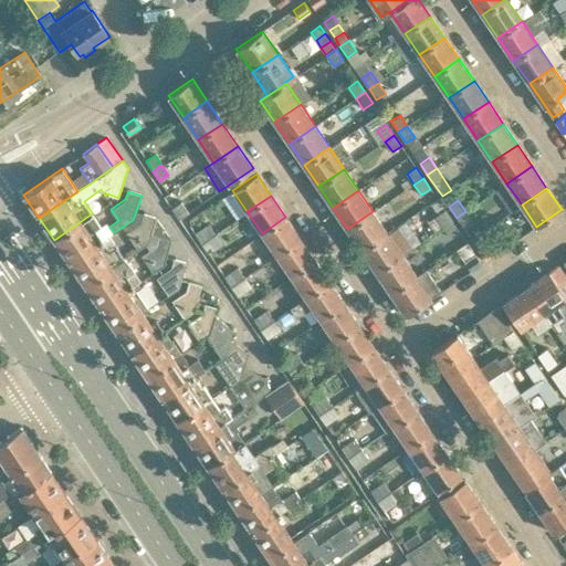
[(181,201),(171,208),(179,218),(188,212),(181,201)]
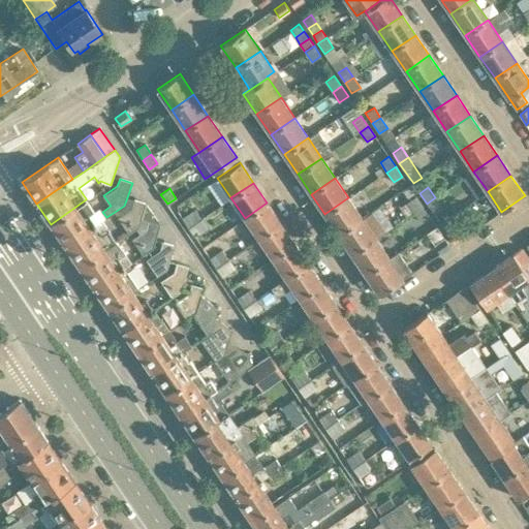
[(407,201),(414,212),(423,206),(415,196),(407,201)]
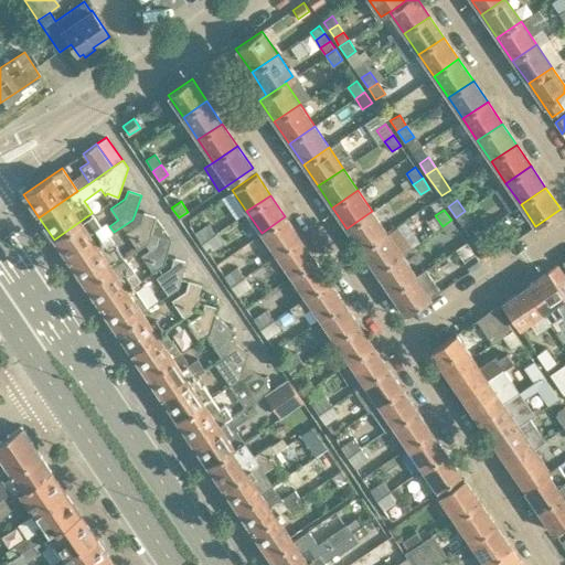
[(144,213),(136,211),(132,220),(126,224),(129,230),(126,232),(138,249),(145,244),(148,243),(151,233),(156,217),(144,213)]
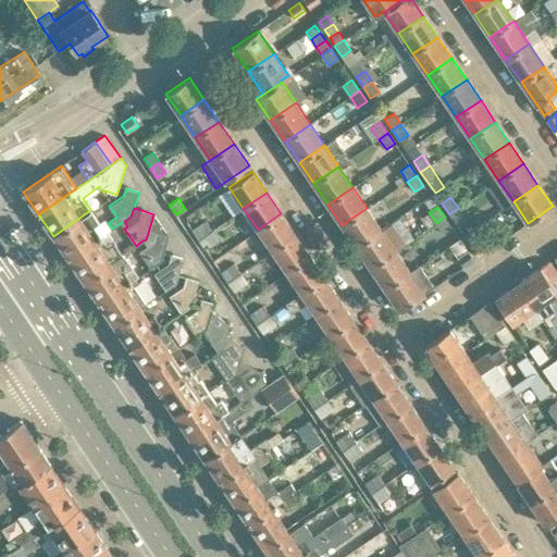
[(342,225),(356,246),(381,230),(367,208),(342,225)]
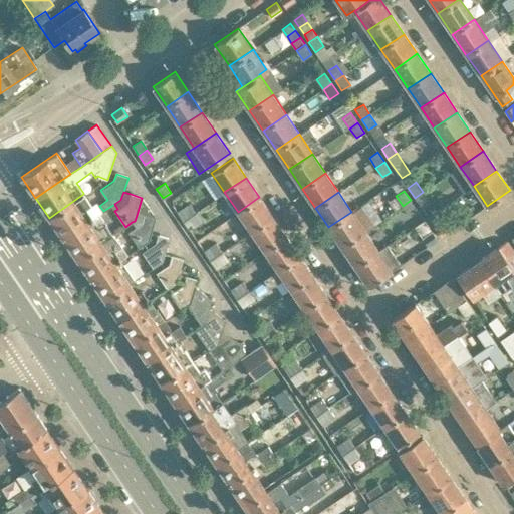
[(430,202),(423,192),(415,198),(422,208),(430,202)]
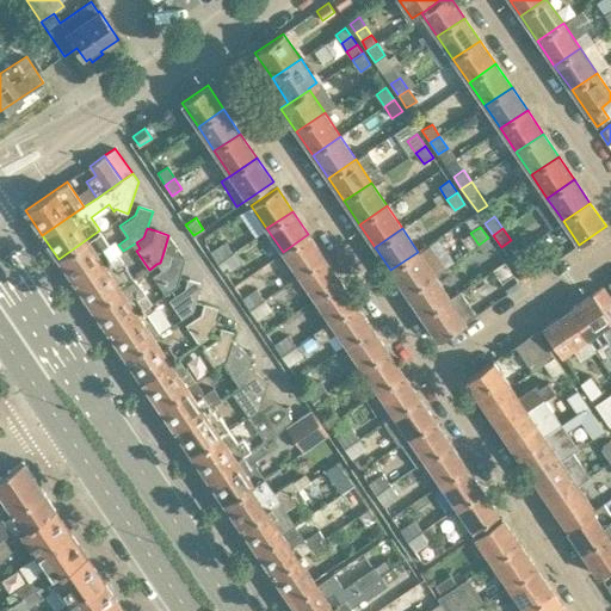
[(99,230),(59,259),(75,283),(111,259),(103,247),(109,244),(99,230)]
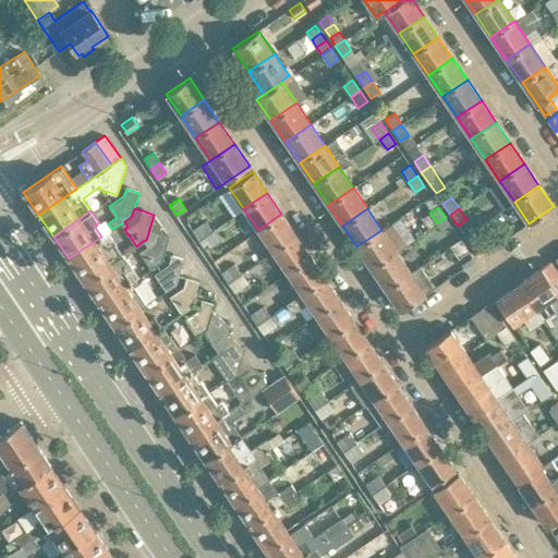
[(295,234),(281,214),(258,230),(273,251),(295,234)]
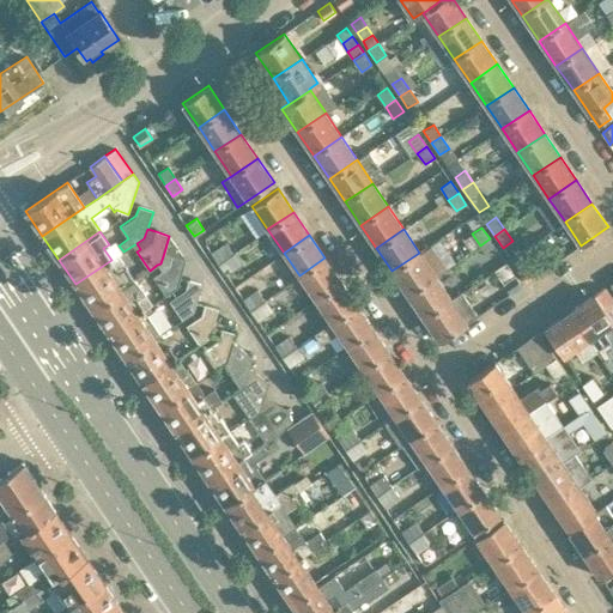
[(498,250),(490,238),(480,246),(487,258),(498,250)]
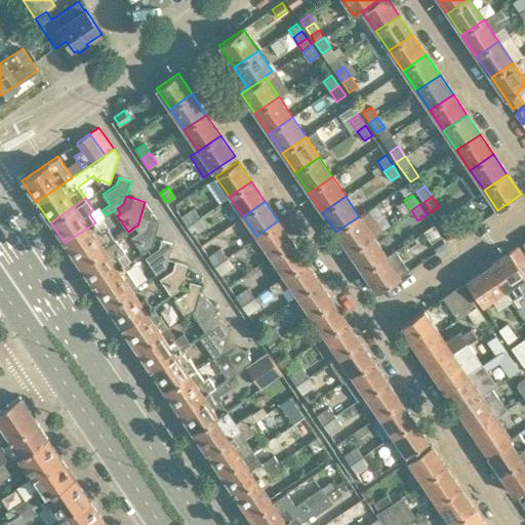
[(194,208),(182,216),(188,225),(199,216),(194,208)]
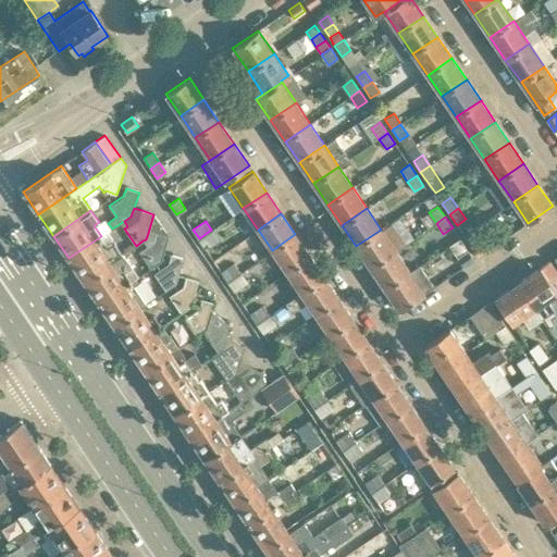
[(390,223),(381,230),(356,246),(371,268),(396,250),(394,248),(403,243),(390,223)]
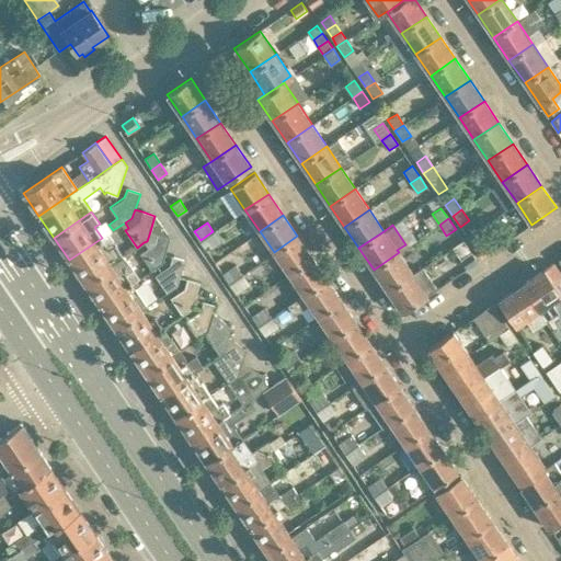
[(147,241),(144,242),(148,248),(155,242),(158,235),(150,231),(147,241)]
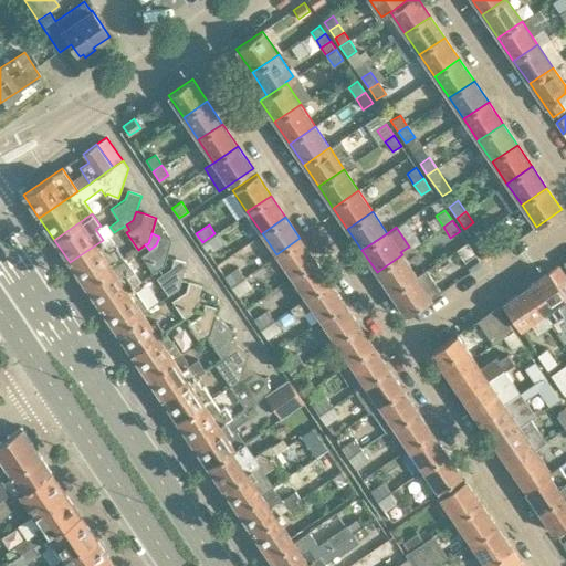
[(215,233),(202,242),(208,251),(221,242),(215,233)]
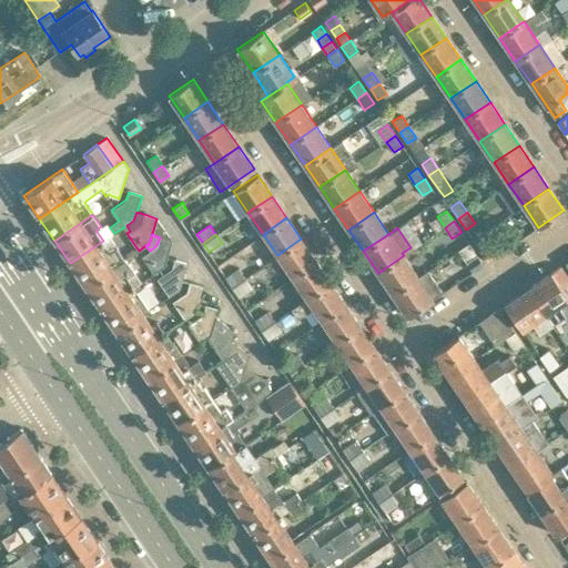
[(474,241),(488,262),(498,254),(484,234),(474,241)]
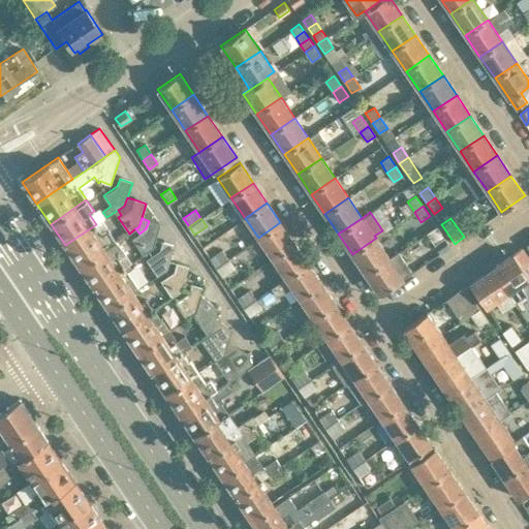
[(149,221),(146,228),(132,238),(144,254),(153,248),(160,225),(149,221)]
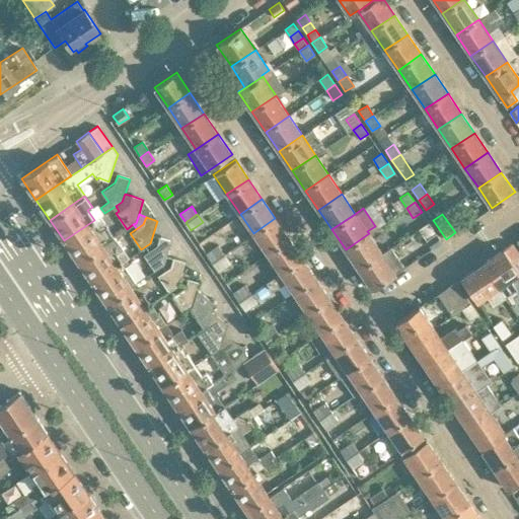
[(253,233),(267,253),(289,238),(275,218),(253,233)]
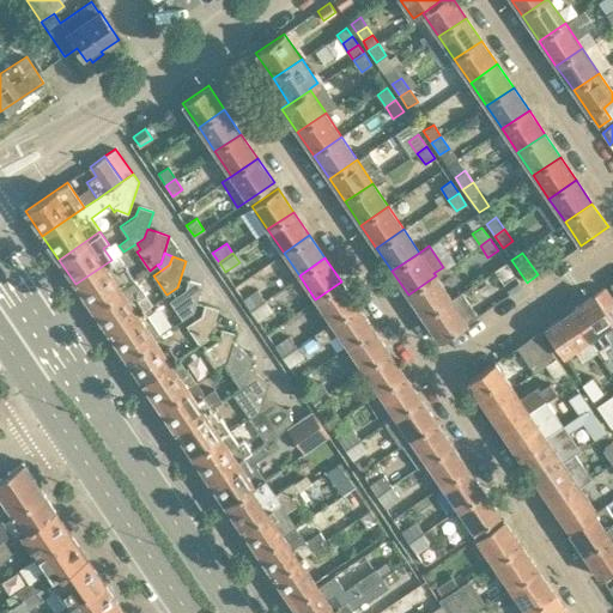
[(120,272),(111,260),(76,284),(91,309),(133,280),(125,268),(120,272)]
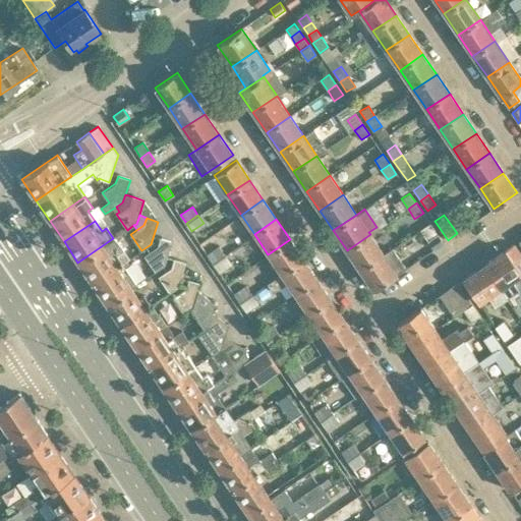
[(420,230),(433,249),(444,243),(429,223),(420,230)]
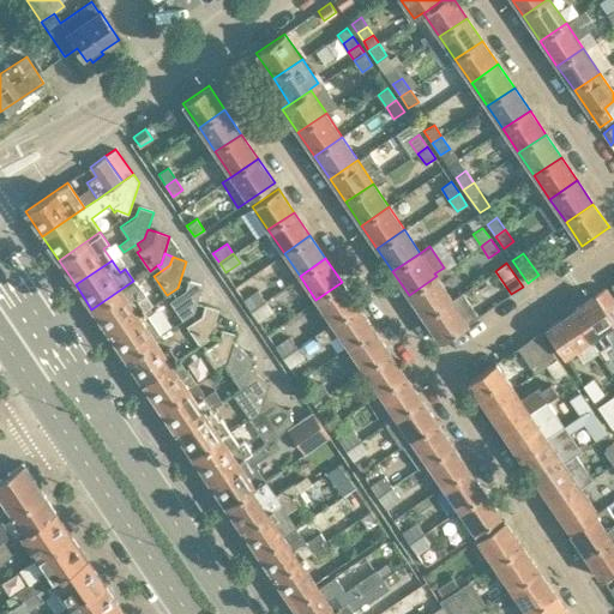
[(409,295),(425,318),(462,293),(461,293),(451,299),(437,276),(409,295)]
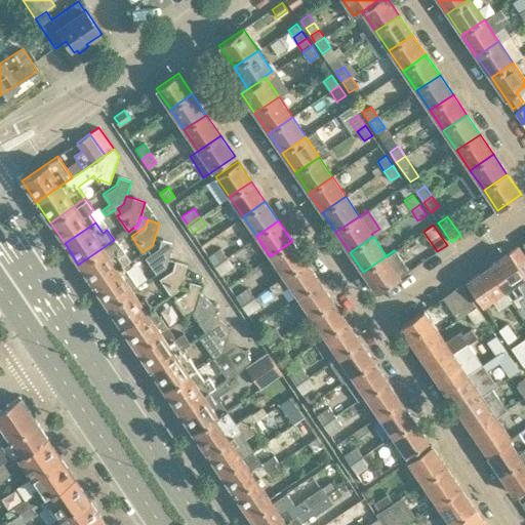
[(114,240),(78,265),(92,285),(123,266),(117,256),(122,252),(114,240)]
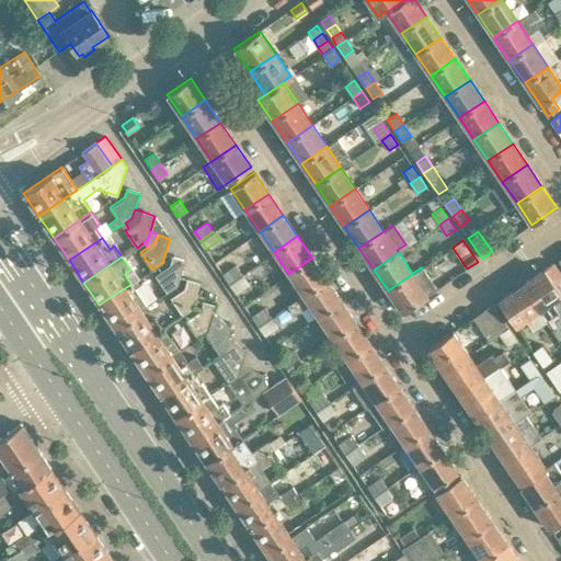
[(173,258),(170,265),(156,275),(167,293),(178,286),(185,262),(173,258)]
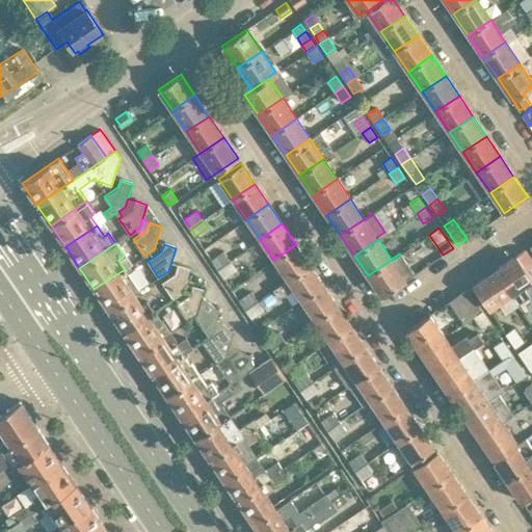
[(310,264),(296,244),(273,260),(287,280),(310,264)]
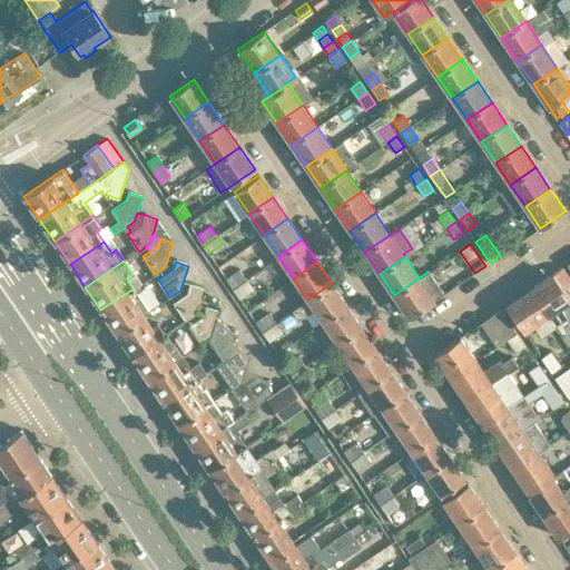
[(569,285),(569,277),(562,267),(531,288),(557,325),(568,317),(560,306),(569,300),(569,294),(566,288),(569,285)]
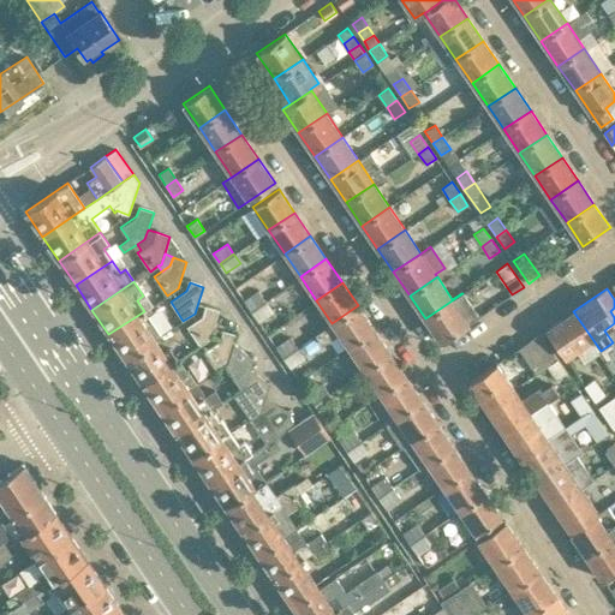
[(258,290),(244,299),(251,310),(264,300),(258,290)]
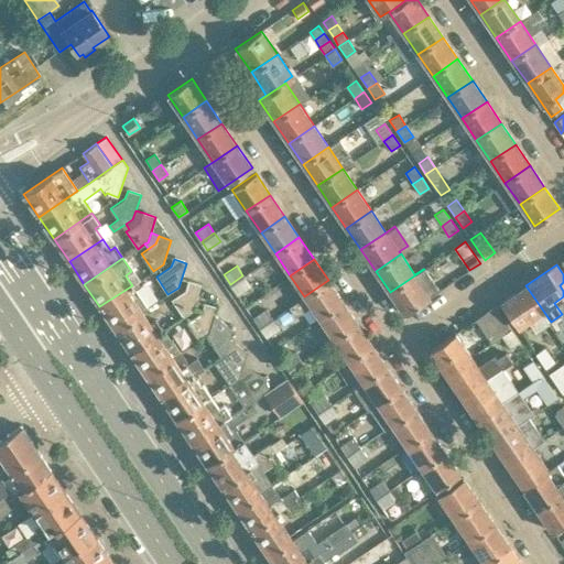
[(404,314),(430,297),(429,295),(437,289),(424,269),(390,292),(404,314)]
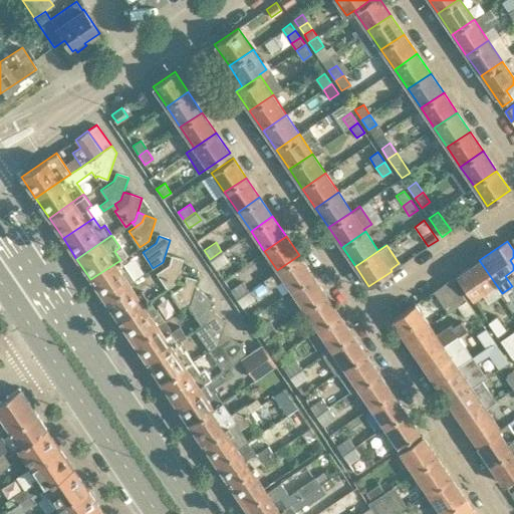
[(221,251),(210,259),(215,267),(227,259),(221,251)]
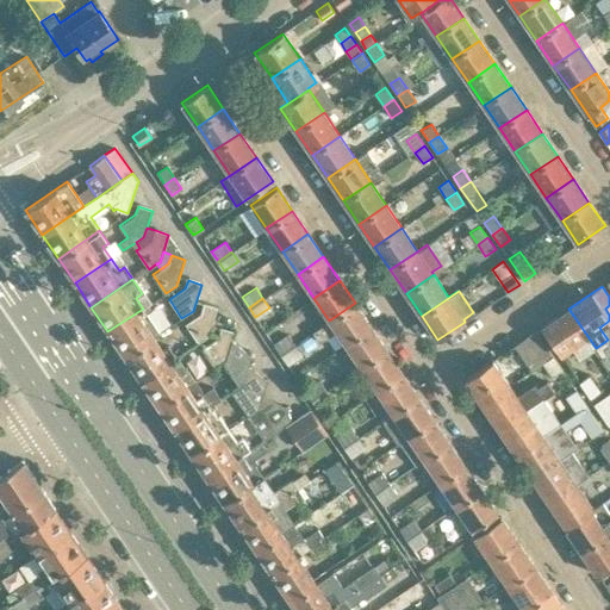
[(371,327),(355,303),(329,321),(313,331),(319,341),(336,330),(344,344),(371,327)]
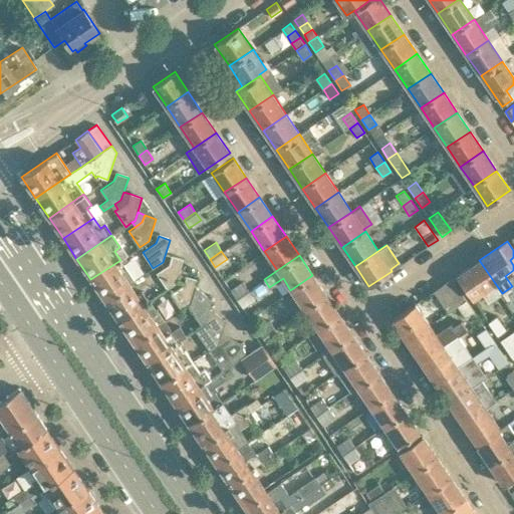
[(173,256),(170,264),(157,273),(167,289),(176,283),(184,260),(173,256)]
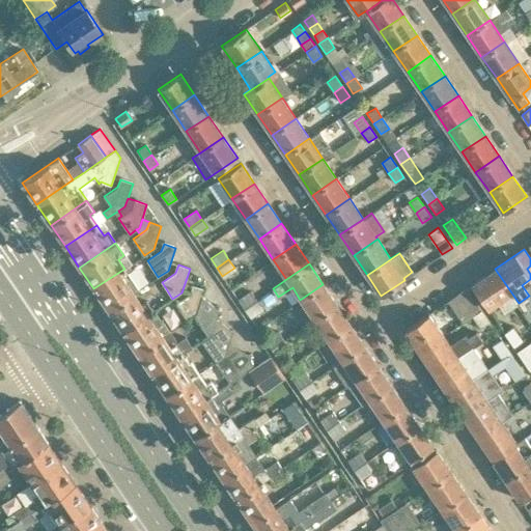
[(124,269),(93,288),(108,310),(134,292),(138,289),(127,273),(131,270),(128,266),(124,269)]
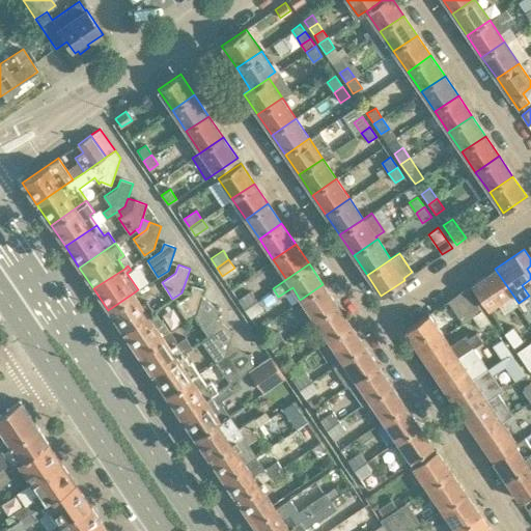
[(519,303),(495,269),(471,284),(487,309),(497,303),(504,313),(519,303)]
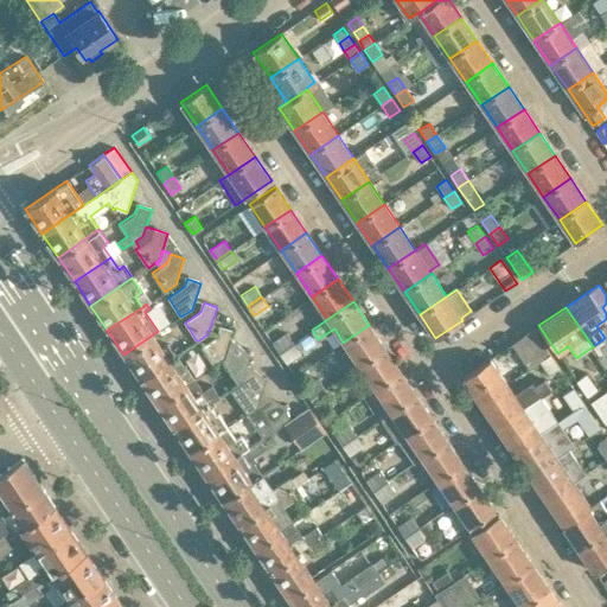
[(384,346),(369,325),(343,343),(358,364),(384,346)]
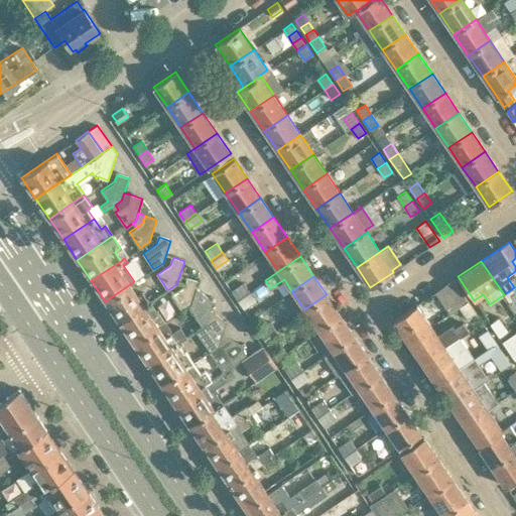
[(194,296),(196,290),(199,282),(187,278),(184,286),(171,295),(181,310),(186,307),(190,304),(194,296)]
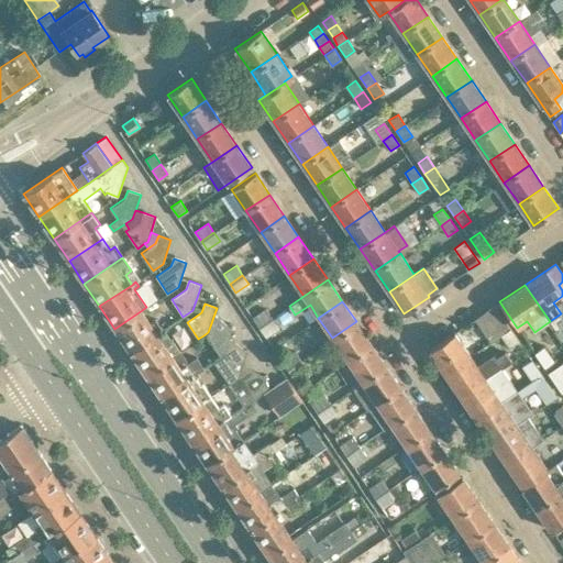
[(490,343),(501,335),(510,330),(494,306),(474,319),(490,343)]
